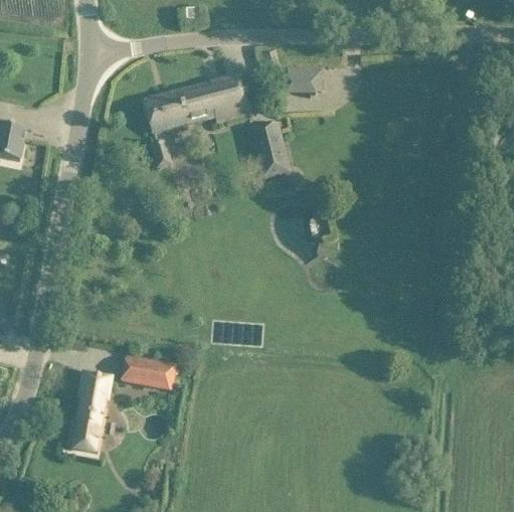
[(186,8),(187,20),(198,19),(197,8),(186,8)]
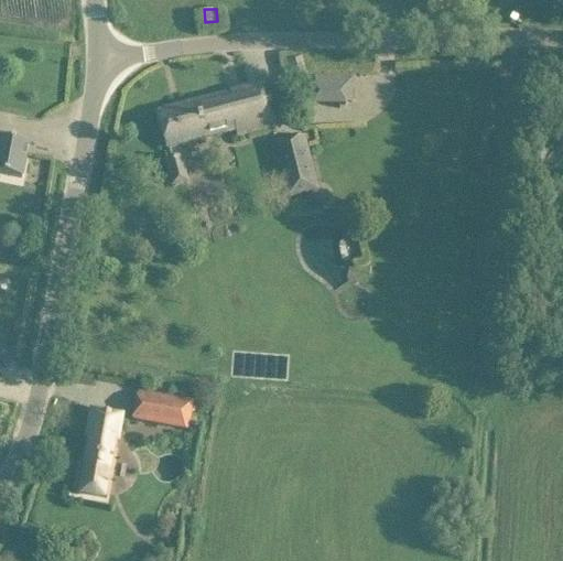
[(314,101),(346,101),(346,100),(353,100),(353,75),(314,74),(314,101)]
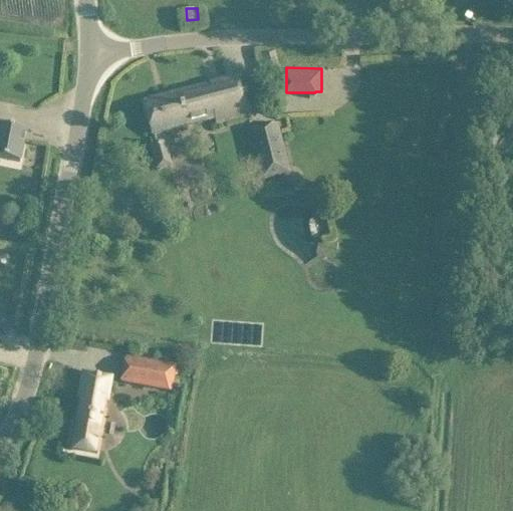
[(144,99),(152,134),(216,117),(217,122),(252,113),(242,74),(144,99)]
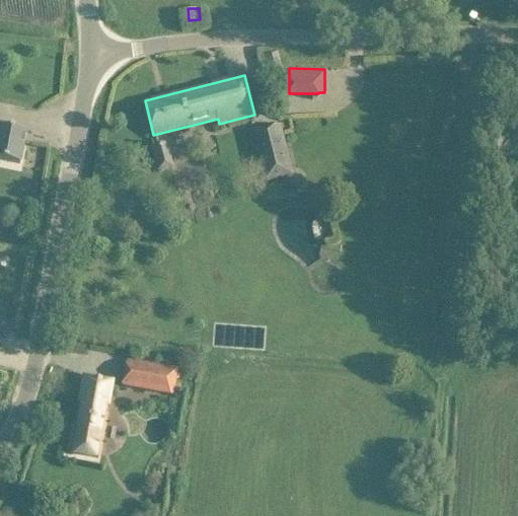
[(0,157),(20,162),(26,130),(16,128),(16,125),(0,121),(0,157)]
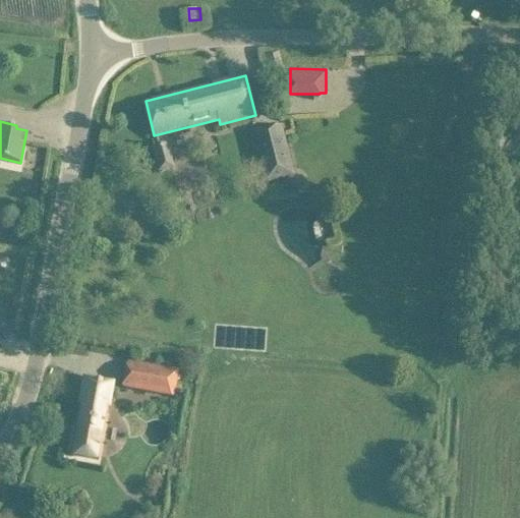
[(256,130),(269,180),(294,173),(281,123),(256,130)]
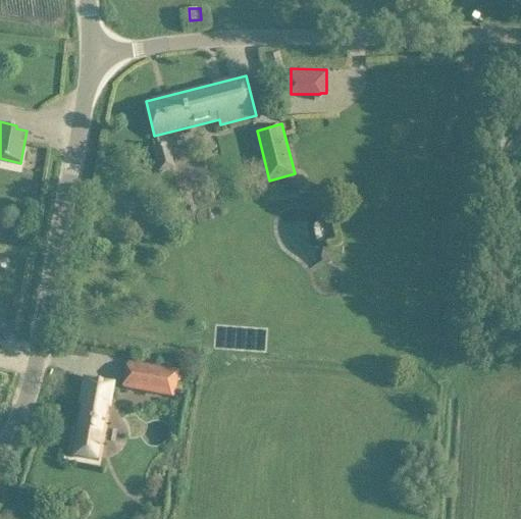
[(152,147),(159,171),(175,167),(168,143),(152,147)]
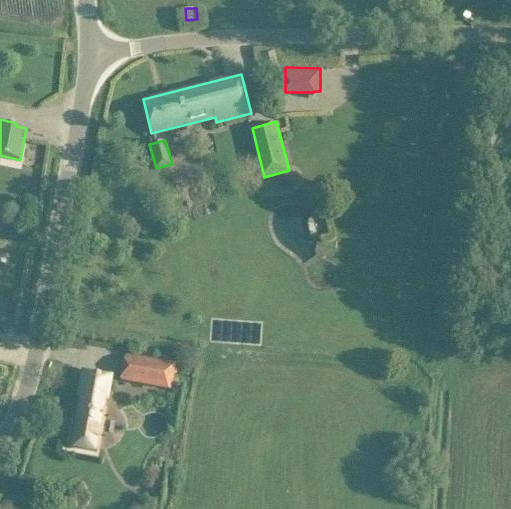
[(121,379),(171,388),(175,363),(125,354),(121,379)]
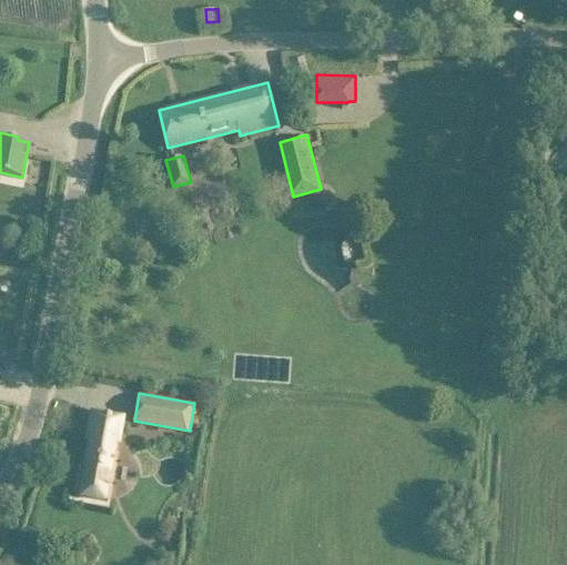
[(77,495),(108,501),(123,416),(92,411),(77,495)]
